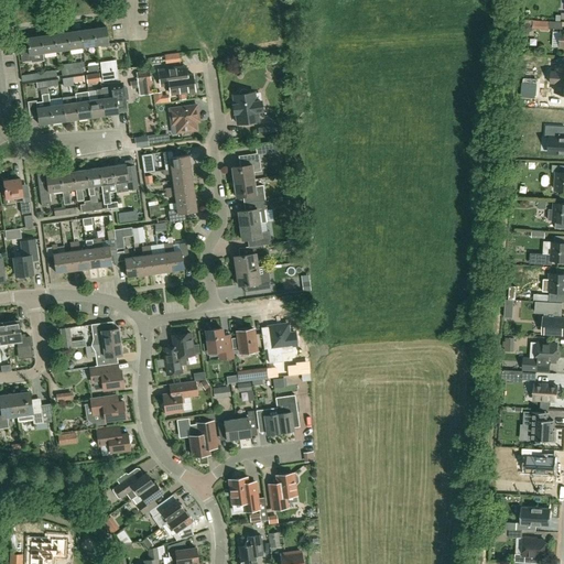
[(524,25),(523,29),(524,32),(529,33),(532,30),(532,26),(530,23),(525,23),(525,24),(524,25)]
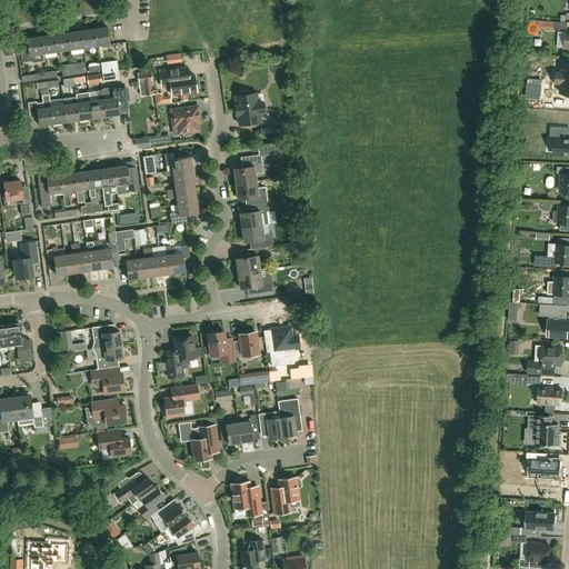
[(108,27),(95,28),(97,47),(110,45),(108,27)]
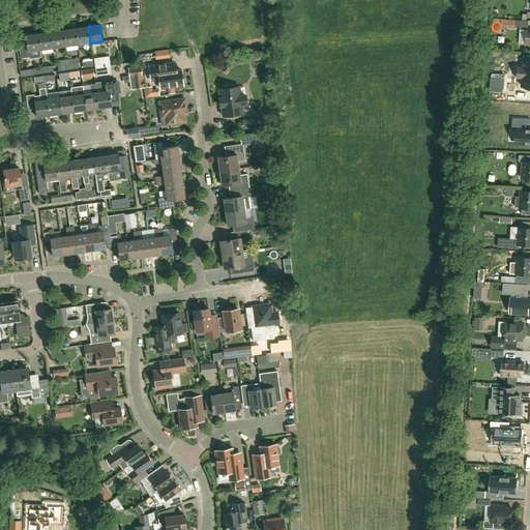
[(88,26),(76,28),(78,45),(90,43),(88,26)]
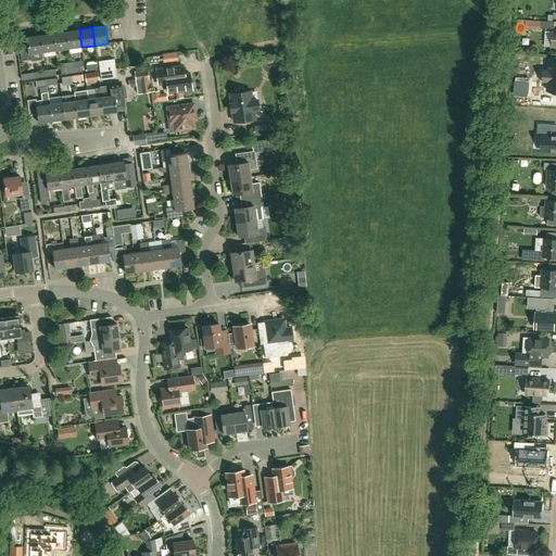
[(79,29),(66,32),(68,49),(81,47),(79,29)]
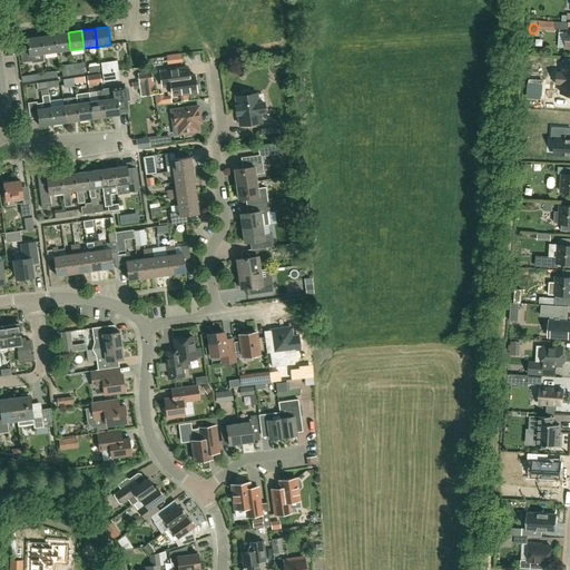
[(68,32),(55,33),(57,52),(70,50),(68,32)]
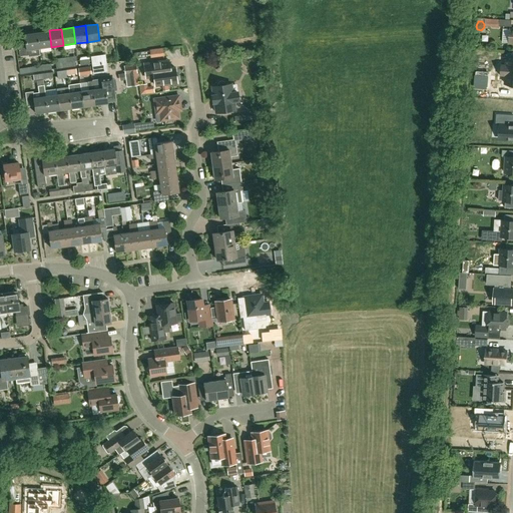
[(502,43),(510,43),(512,43),(512,29),(511,29),(510,31),(503,30),(502,43)]
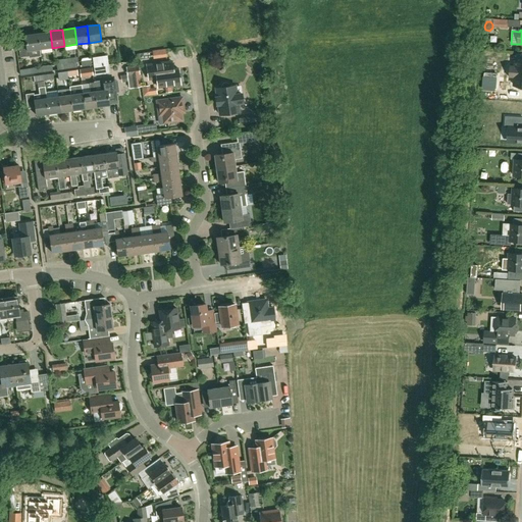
[(50,31),(38,33),(40,49),(52,48),(50,31)]
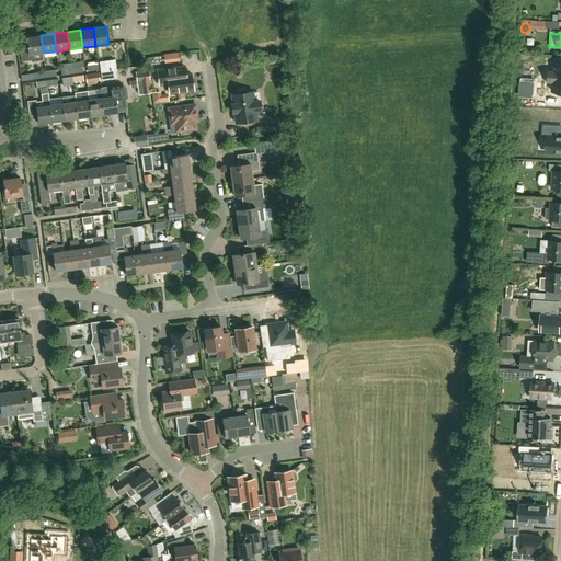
[(27,36),(29,45),(20,46),(22,61),(31,60),(30,55),(43,53),(41,35),(27,36)]
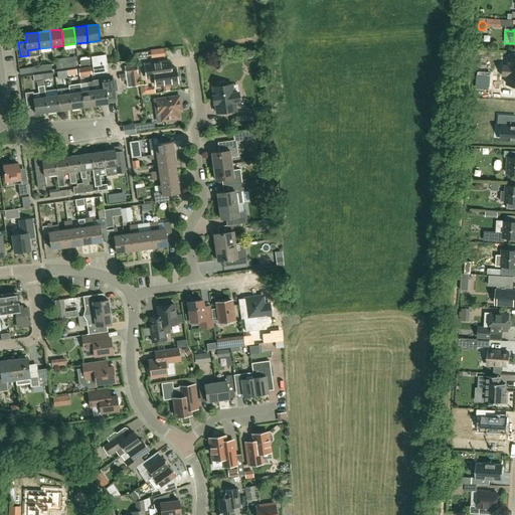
[(504,64),(503,76),(508,76),(508,84),(512,84),(512,87),(514,87),(514,52),(509,52),(508,64),(504,64)]
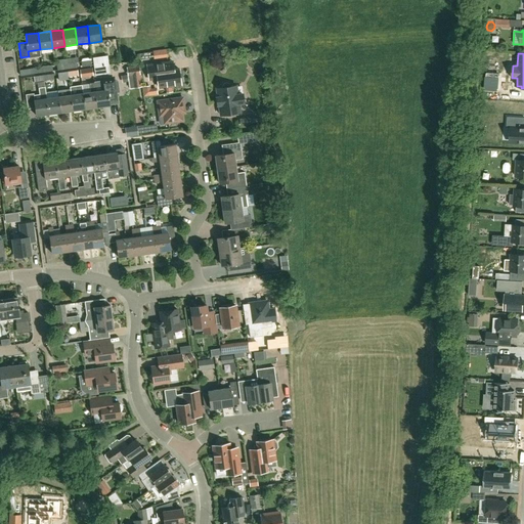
[(103,56),(93,57),(94,67),(104,66),(103,56)]
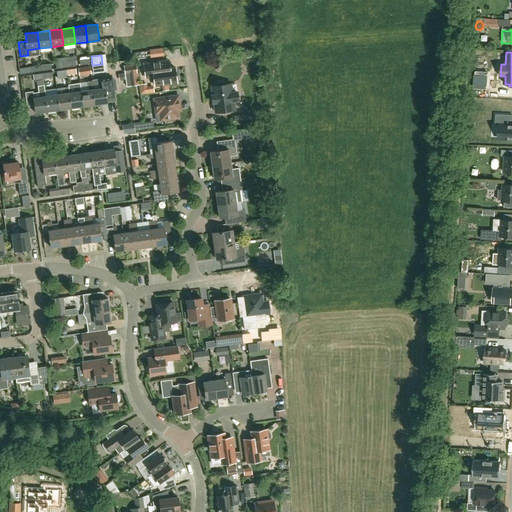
[(75,66),(75,61),(76,60),(76,56),(65,58),(66,67),(75,66)]
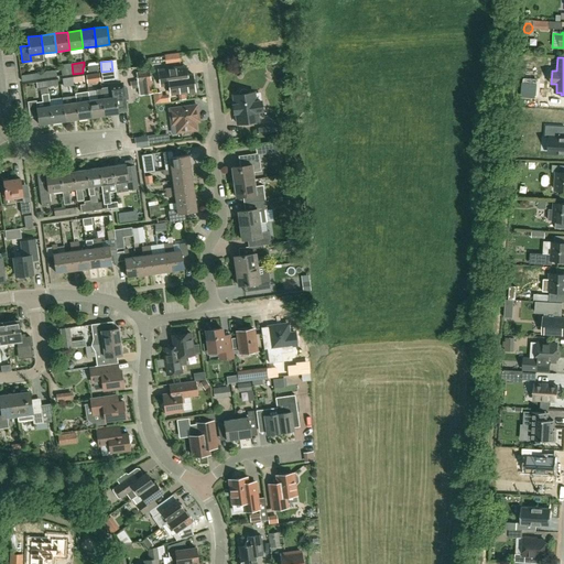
[(72,64),(61,65),(62,76),(73,74),(72,64)]
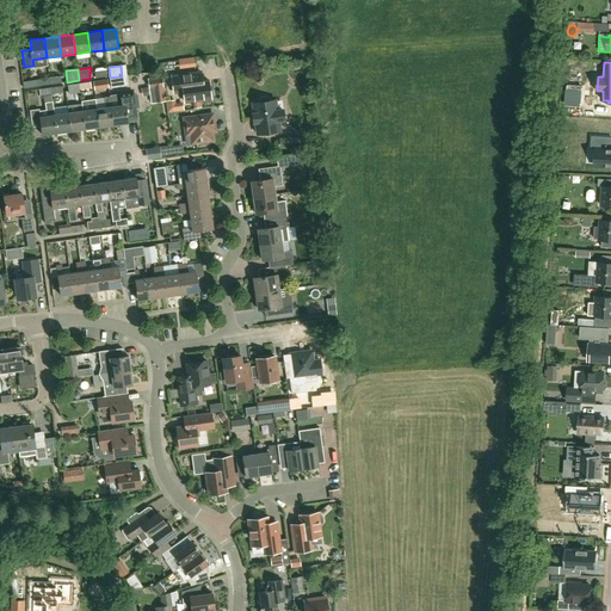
[(203,81),(202,72),(172,76),(174,93),(184,91),(185,102),(211,98),(208,80),(203,81)]
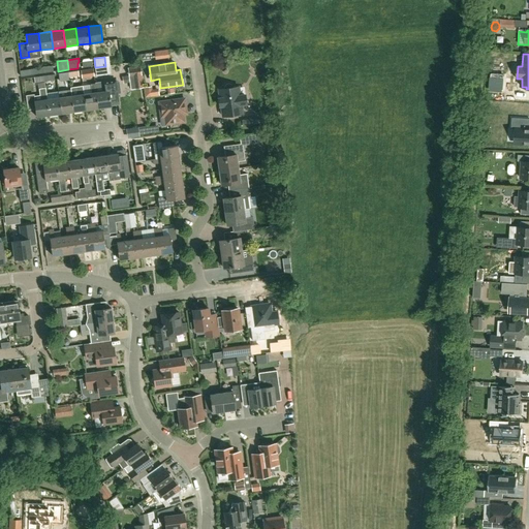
[(96,75),(106,74),(105,66),(95,67),(96,75)]
